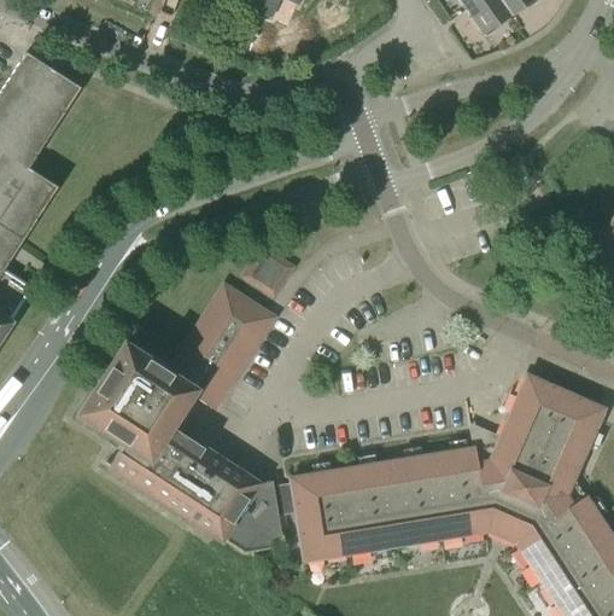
[(247,0),(240,21),(296,45),(307,19),(261,0),(247,0)]
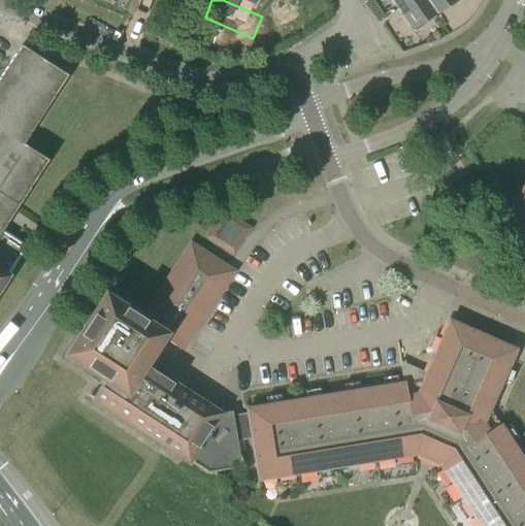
[(223,0),(262,17),(268,0),(223,0)]
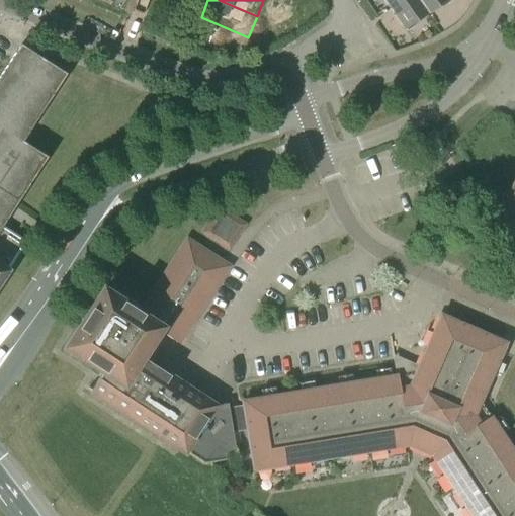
[(389,0),(410,29),(418,23),(416,21),(429,12),(420,0),(389,0)]
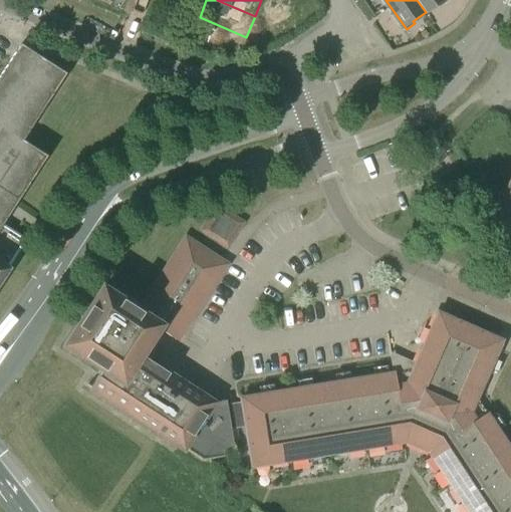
[(417,0),(426,12),(440,3),(441,5),(449,0),(417,0)]
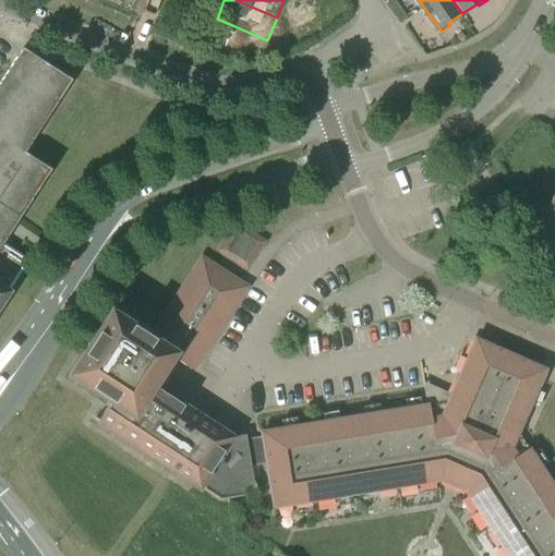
[(315,1),(312,9),(324,14),(327,5),(315,1)]
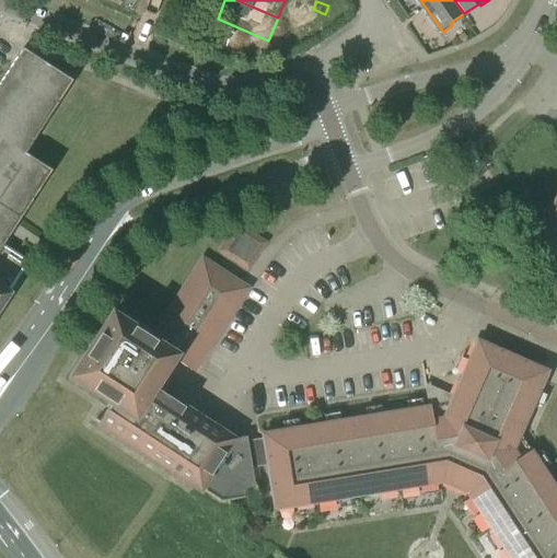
[(218,19),(207,42),(253,61),(263,39),(267,42),(268,41),(218,19)]
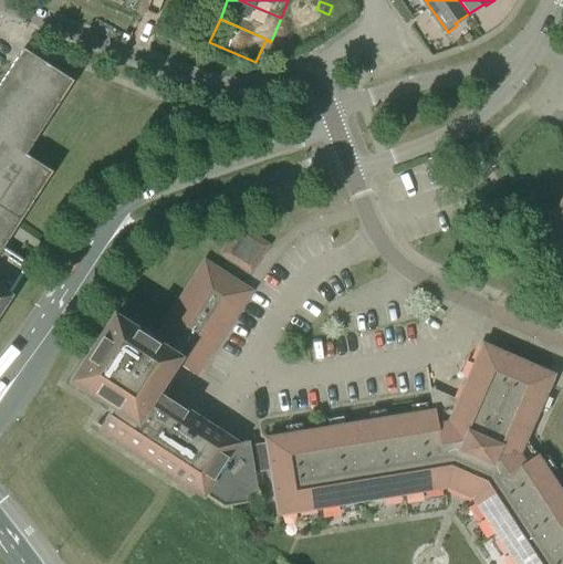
[(187,25),(183,35),(194,40),(197,30),(187,25)]
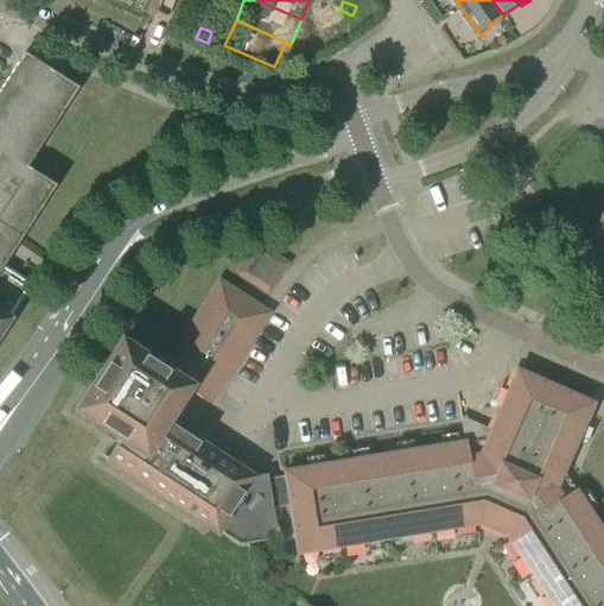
[(211,32),(208,43),(218,48),(223,37),(211,32)]
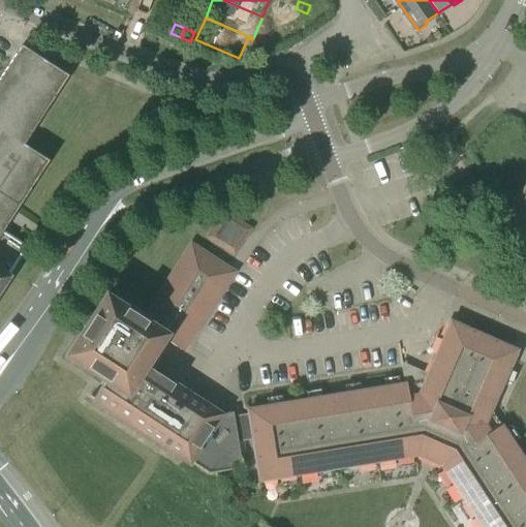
[(0,290),(10,275),(9,275),(28,245),(4,229),(12,218),(18,209),(50,159),(25,144),(69,74),(49,61),(23,44),(0,80),(0,290)]
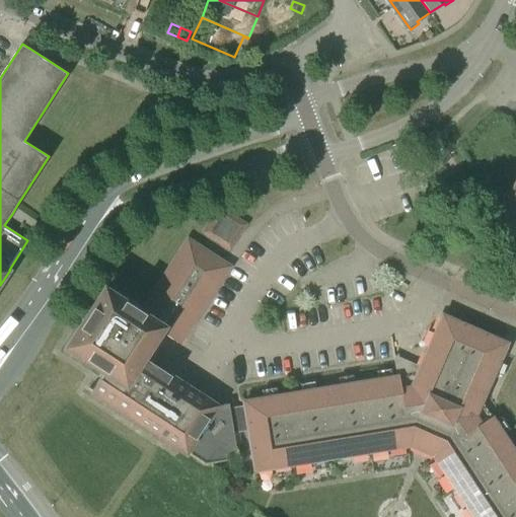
[(210,233),(228,245),(234,244),(245,227),(243,221),(225,209),(219,211),(208,227),(210,233)]
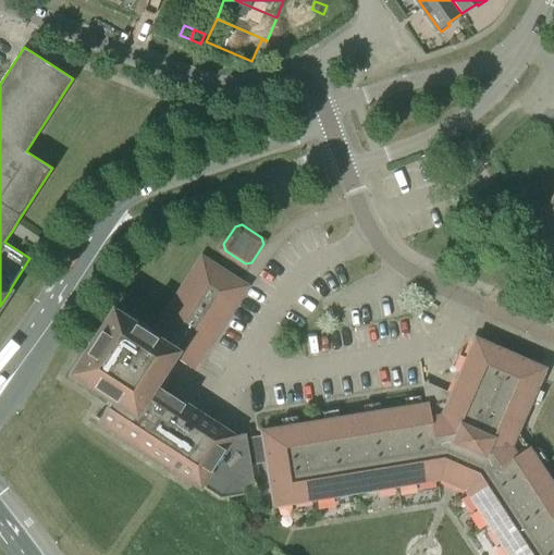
[(253,464),(248,438),(247,432),(231,435),(152,384),(173,354),(193,367),(238,296),(235,279),(214,266),(197,269),(152,337),(113,312),(74,373),(113,398),(100,418),(222,497),(257,492),(253,464)]
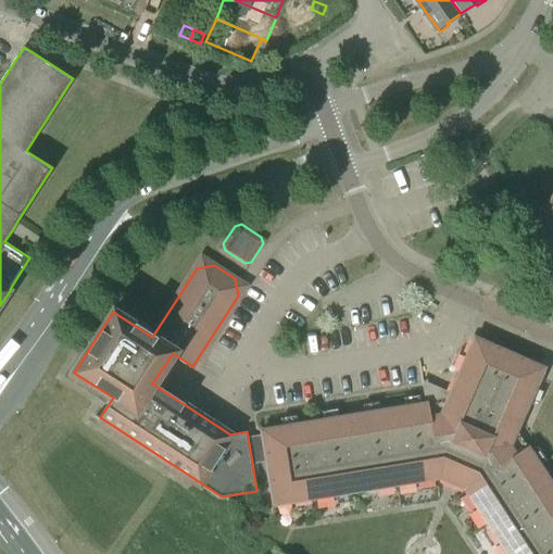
[(263,433),(267,460),(275,504),(441,477),(465,488),(508,553),(552,553),(552,481),(529,445),(517,453),(512,444),(545,367),(476,337),(448,400),(438,394),(427,397),(428,402),(263,429),(263,433)]
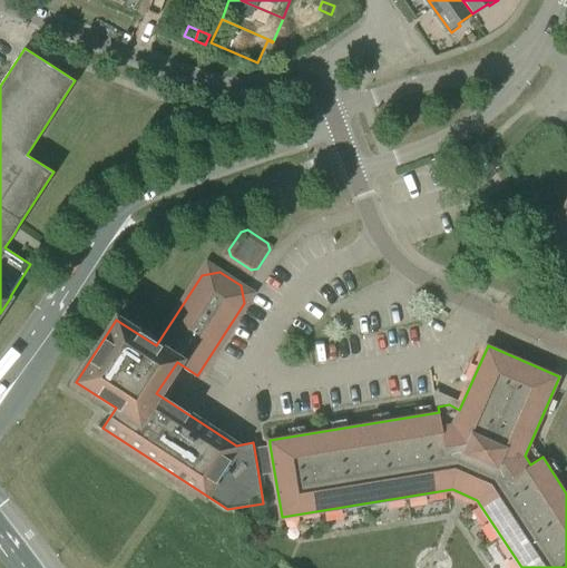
[(270,444),(254,448),(258,475),(274,471),(270,444)]
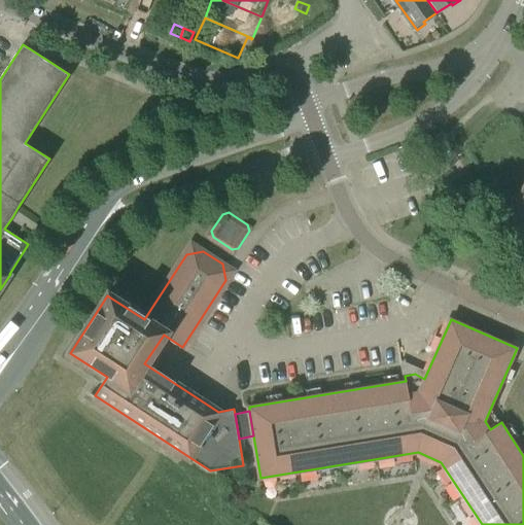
All buildings are outlined.
